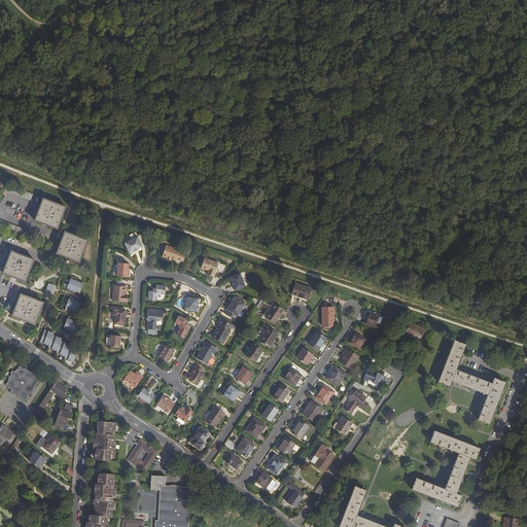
[(34,195),(11,186),(9,192),(31,201),(34,195)]
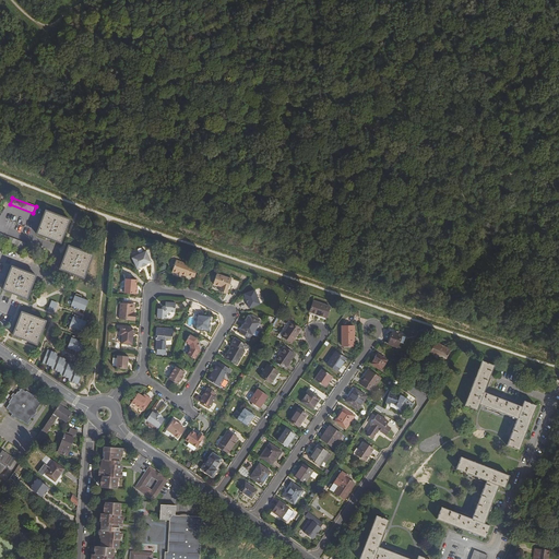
[(46,211),(37,235),(60,244),(70,221),(46,211)]
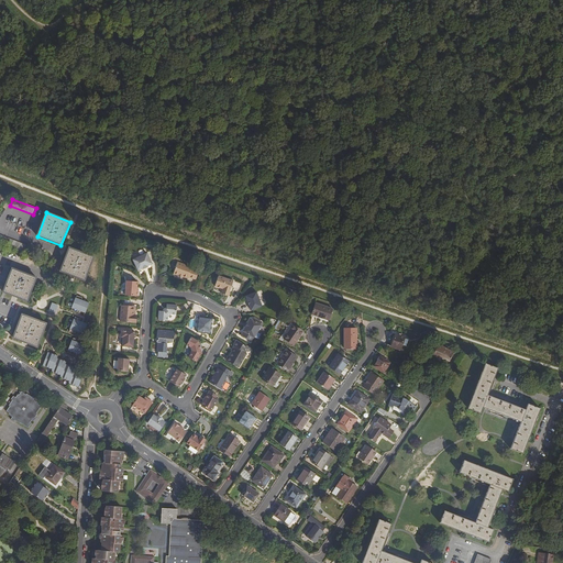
[(0,235),(0,243),(26,254),(30,246),(0,235)]
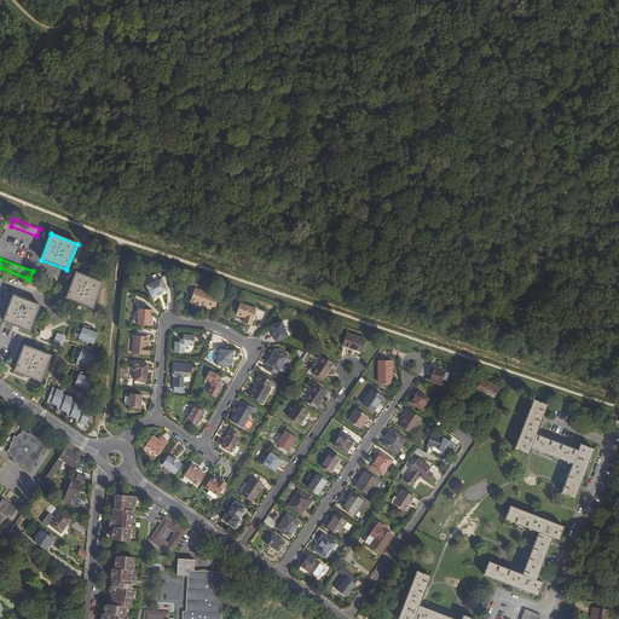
[(75,273),(65,300),(92,311),(102,284),(75,273)]
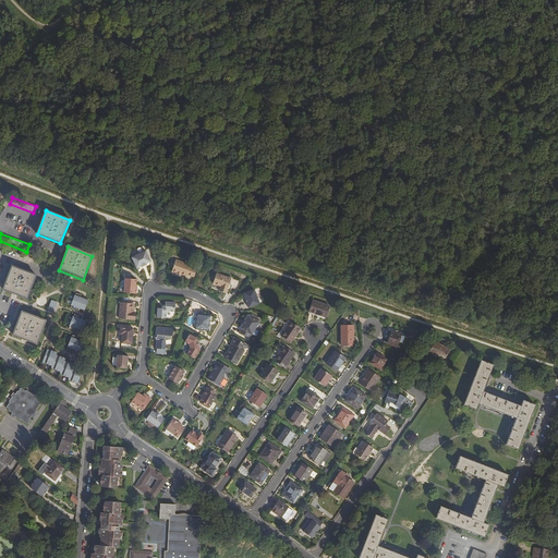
[(142,266),(147,264),(152,262),(146,252),(133,258),(137,268),(142,266)]
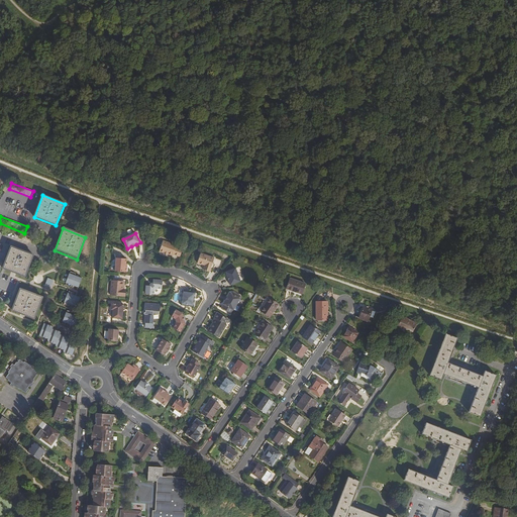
[(163,241),(160,251),(164,252),(164,253),(168,254),(172,255),(173,254),(180,257),(183,249),(175,247),(176,245),(163,241)]
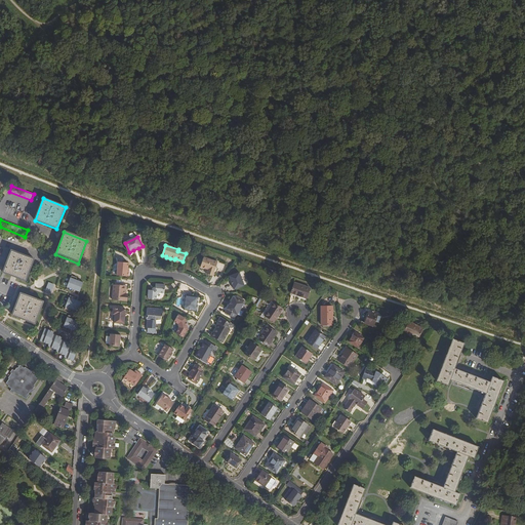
[(10,251),(2,273),(24,282),(33,260),(10,251)]
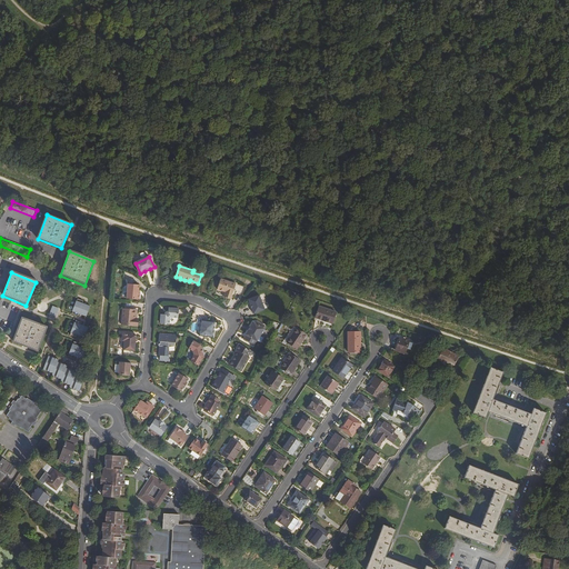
[(221,279),(218,289),(226,292),(223,297),(230,300),(237,285),(221,279)]
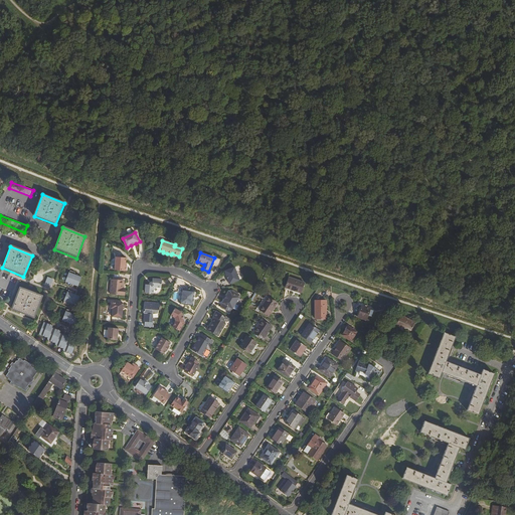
[(126,266),(126,264),(126,258),(116,258),(116,259),(114,271),(127,272),(127,266),(126,266)]
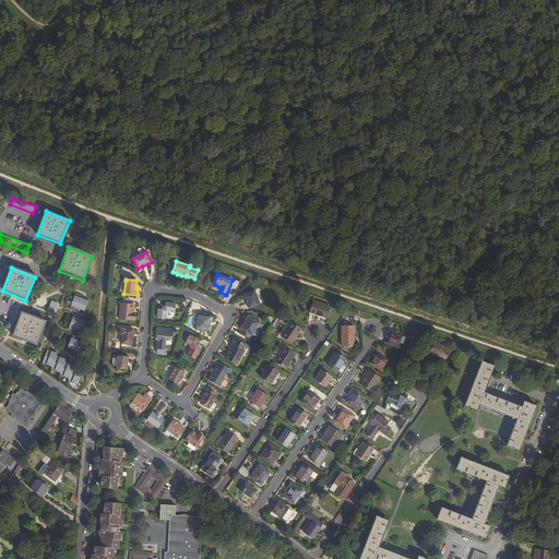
[(244,295),(246,299),(247,299),(249,302),(247,302),(249,308),(260,305),(254,290),(244,295)]
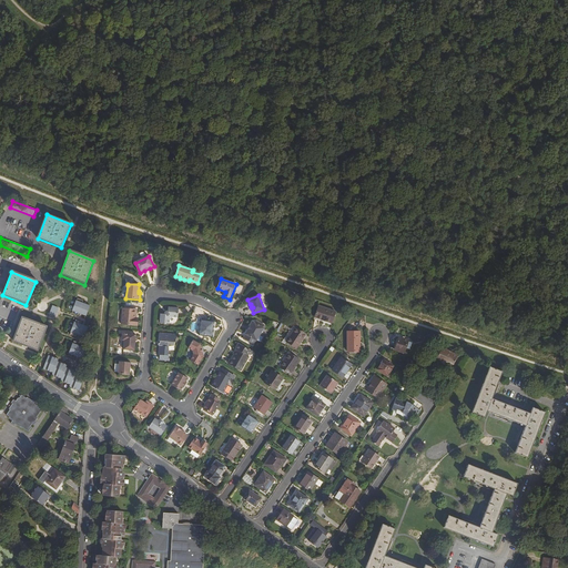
[(71,311),(71,313),(77,315),(77,313),(84,316),(89,305),(81,302),(82,300),(77,298),(75,300),(74,300),(71,311)]
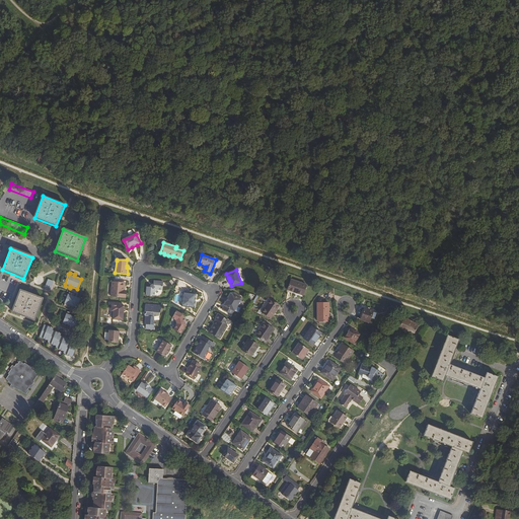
[(304,295),(307,285),(292,280),(288,290),(304,295)]
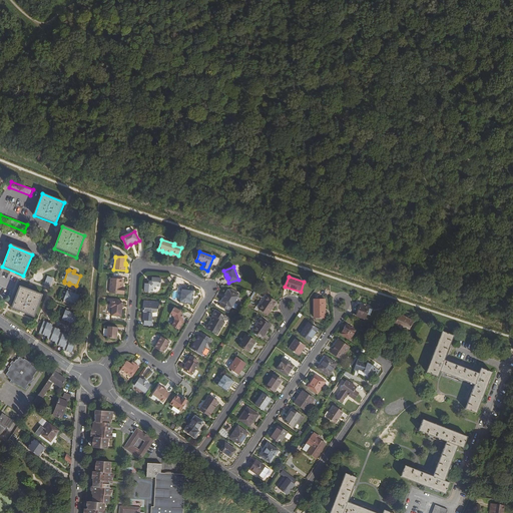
[(147,284),(145,284),(144,292),(152,293),(153,289),(155,287),(160,287),(161,279),(152,278),(152,281),(147,284)]
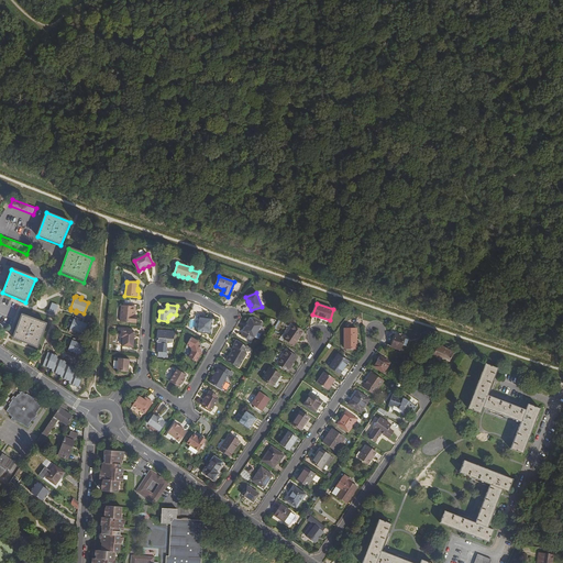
[(134,307),(122,306),(121,321),(135,323),(135,316),(134,316),(134,307)]
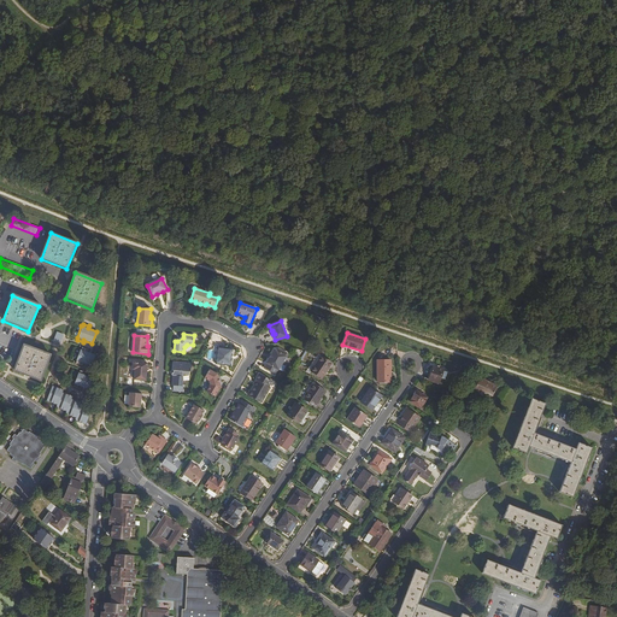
[(50,354),(23,345),(15,371),(41,382),(50,354)]
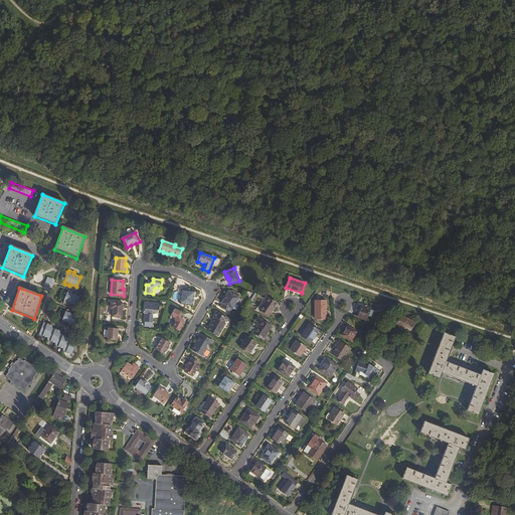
[(63,301),(62,303),(67,305),(68,303),(75,306),(79,296),(72,294),(72,292),(67,290),(67,292),(66,292),(62,301),(63,301)]
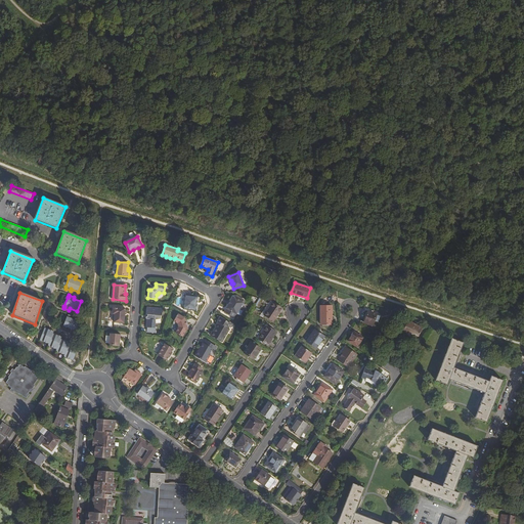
[(185,296),(183,309),(197,311),(198,305),(197,305),(197,303),(198,303),(198,297),(185,296)]
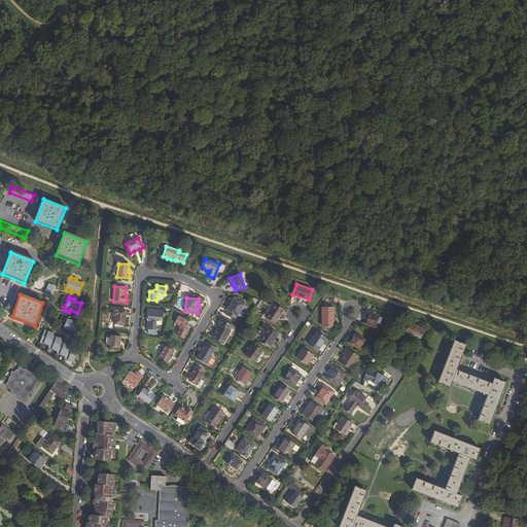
[(239,301),(235,299),(227,310),(229,310),(226,314),(236,319),(238,316),(241,311),(243,310),(245,306),(245,303),(246,302),(240,299),(239,301)]
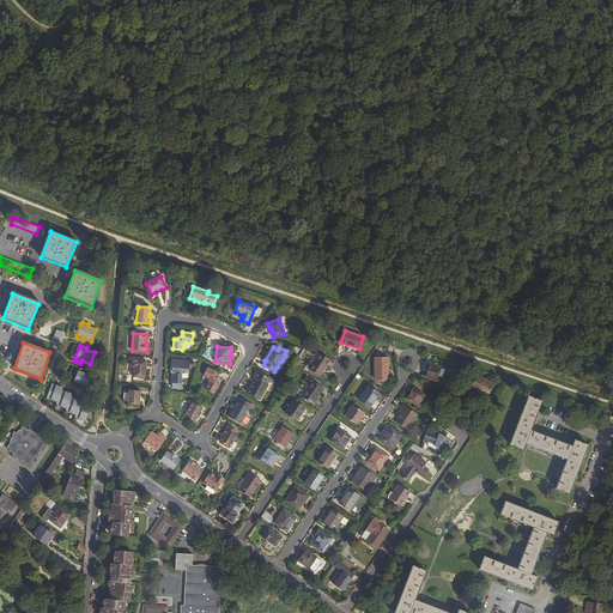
[(317,352),(305,370),(308,371),(310,369),(320,376),(331,360),(317,352)]
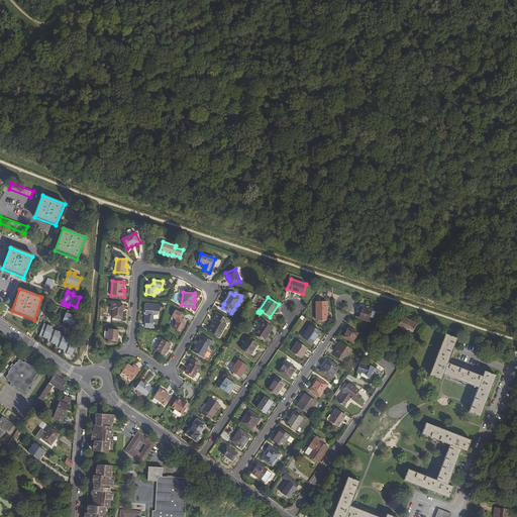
[(328,315),(328,302),(317,302),(317,320),(327,320),(327,315),(328,315)]
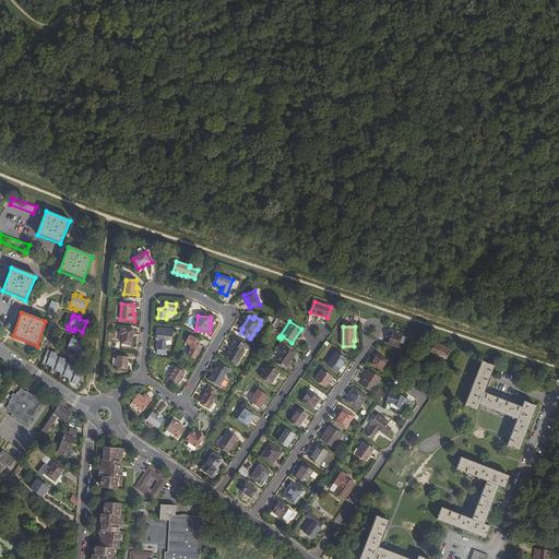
[(133,345),(133,340),(132,340),(132,335),(133,335),(134,330),(120,329),(119,344),(133,345)]
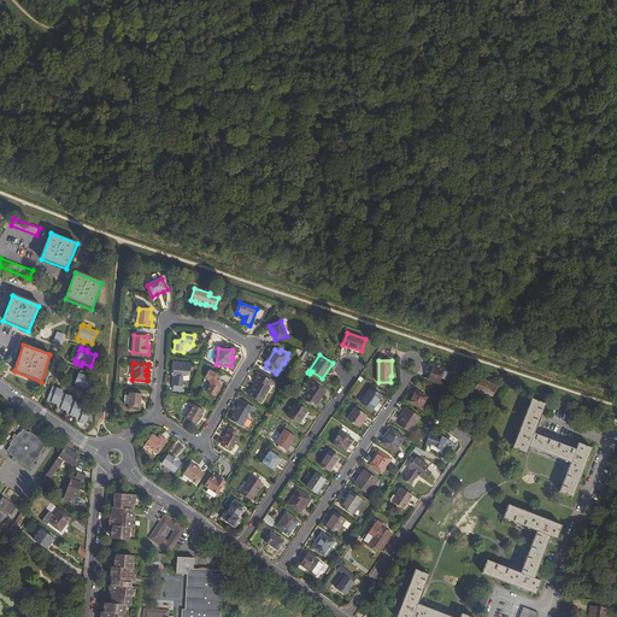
[(172,363),(172,371),(174,371),(174,374),(172,374),(172,375),(171,375),(172,376),(174,377),(172,387),(174,387),(174,392),(183,393),(183,387),(182,387),(183,377),(189,377),(191,372),(192,372),(193,364),(172,363)]
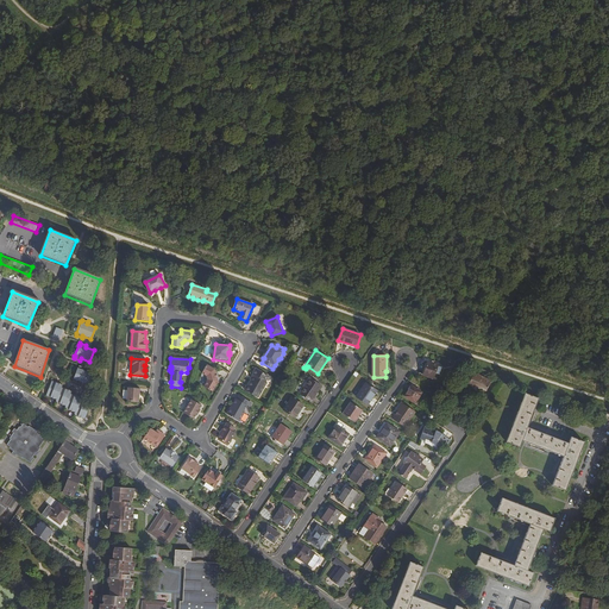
[(427,362),(427,364),(424,376),(433,378),(438,365),(427,362)]
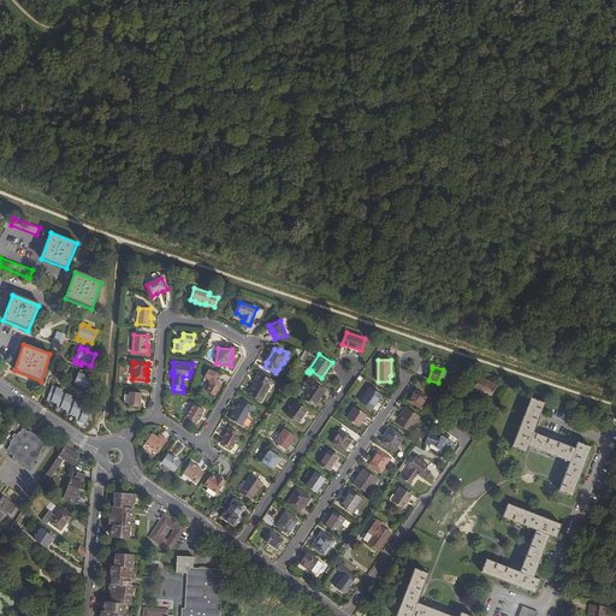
[(73,385),(80,388),(81,386),(88,389),(93,378),(84,374),(86,372),(80,369),(78,372),(73,383),(73,384),(73,385)]
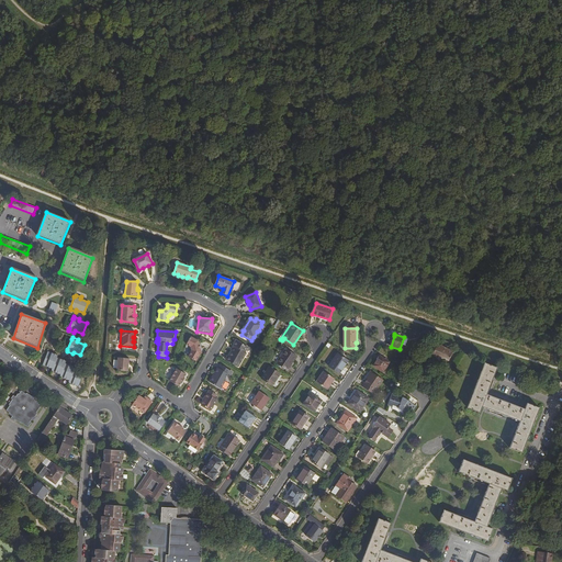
[(191,337),(187,346),(191,348),(192,351),(189,357),(197,361),(201,352),(199,341),(191,337)]
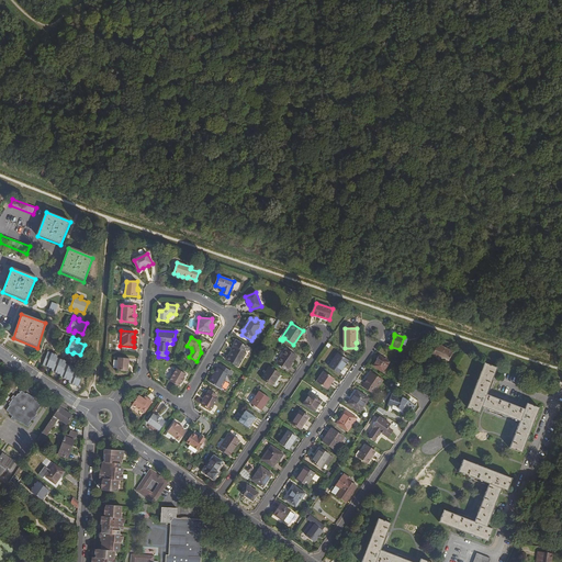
[(452,351),(435,339),(431,345),(428,349),(440,358),(439,359),(445,363),(452,351)]
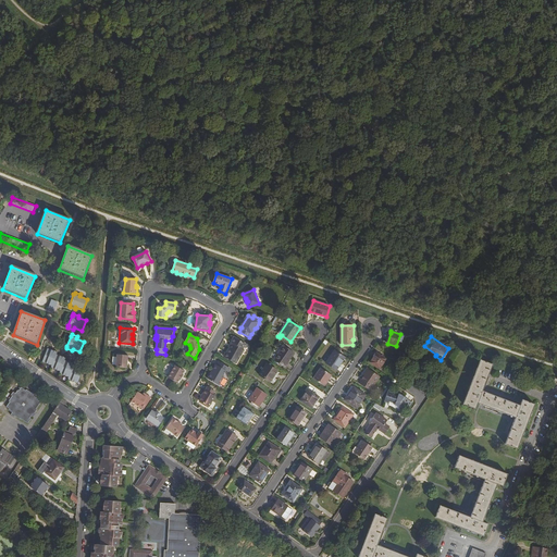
[(233,344),(231,348),(227,353),(226,353),(224,357),(237,364),(245,349),(244,349),(246,344),(234,337),(232,343),(233,344)]
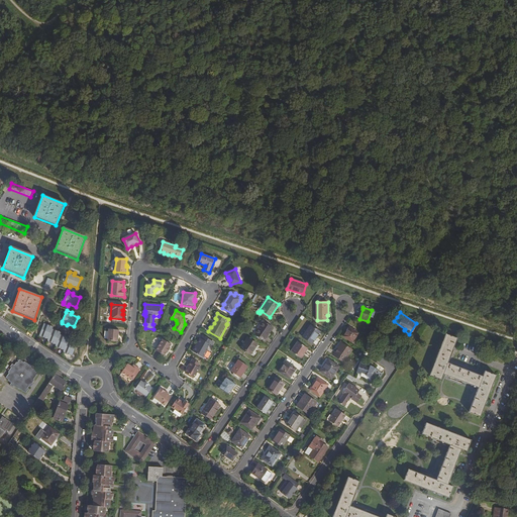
[(264,322),(255,334),(265,340),(273,328),(264,322)]
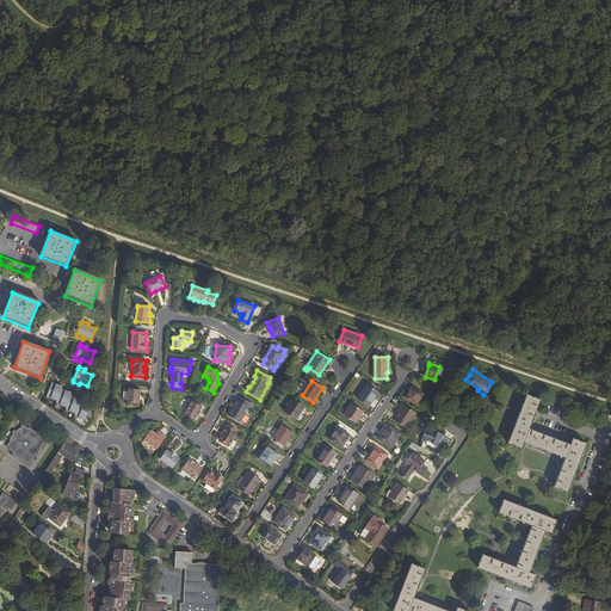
[(73,417),(84,420),(90,406),(80,401),(80,399),(71,395),(72,393),(61,388),(62,386),(51,382),(45,396),(56,401),(55,403),(65,407),(65,409),(74,413),(73,417)]
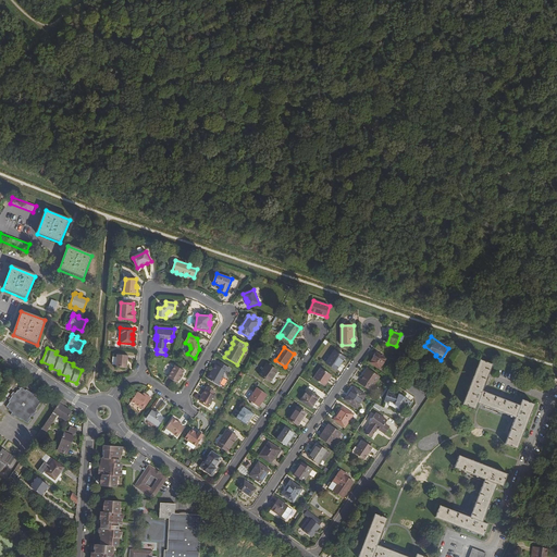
[(335,351),(327,364),(337,371),(339,368),(346,358),(335,351)]
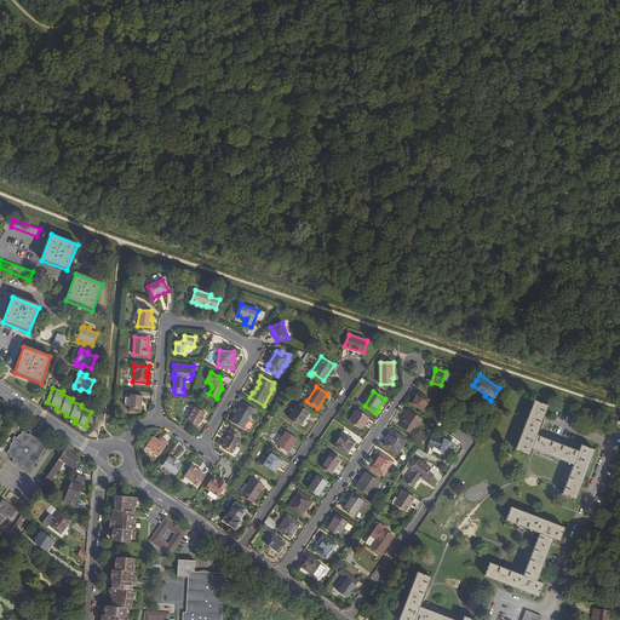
[(420,394),(419,395),(418,394),(415,397),(417,399),(413,405),(423,411),(430,400),(420,394)]
